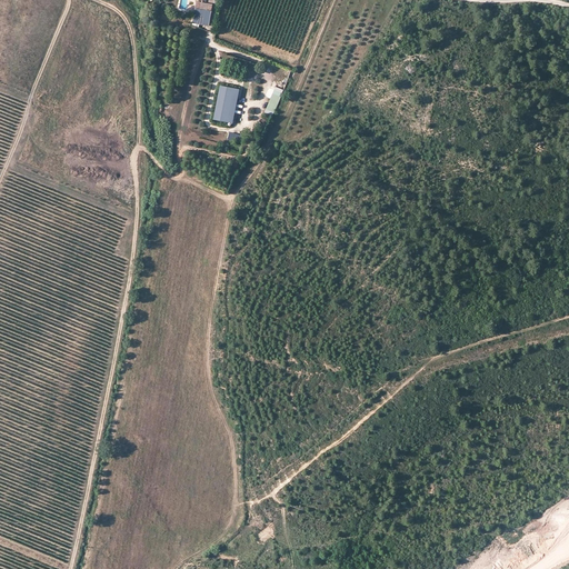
[(195,0),(192,22),(209,26),(212,3),(201,1),(201,0),(195,0)]
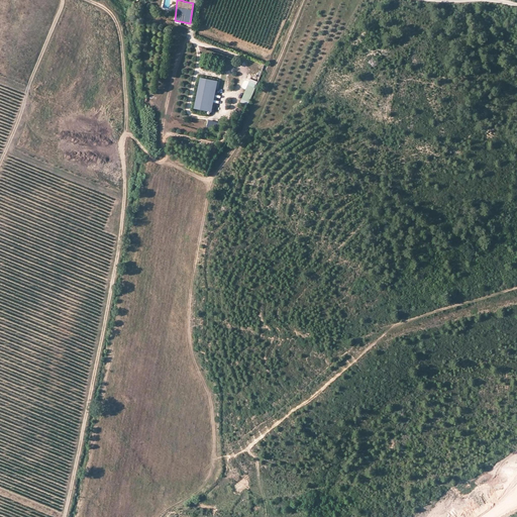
[(215,86),(217,80),(199,76),(193,107),(210,110),(212,104),(207,103),(210,85),(215,86)]
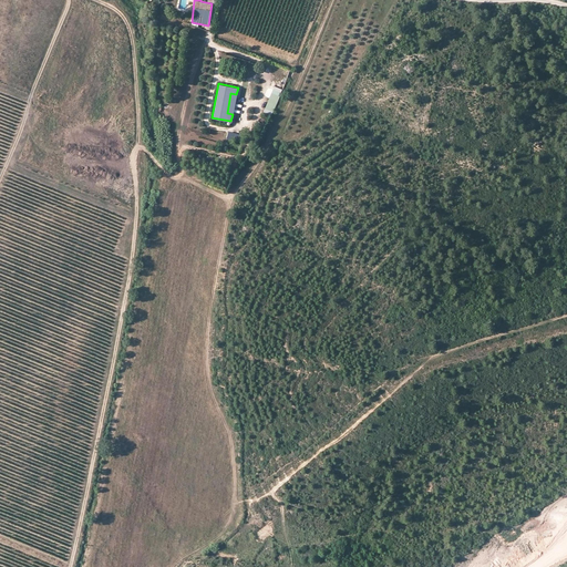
[(271,92),(280,95),(282,90),(275,86),(271,92)]
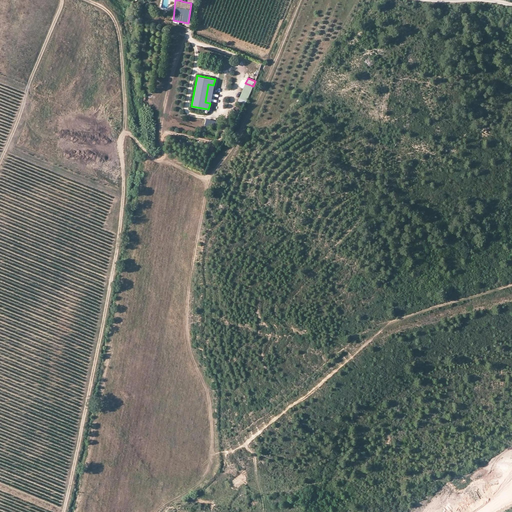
[(251,92),(253,86),(245,83),(242,90),(250,93),(251,92)]
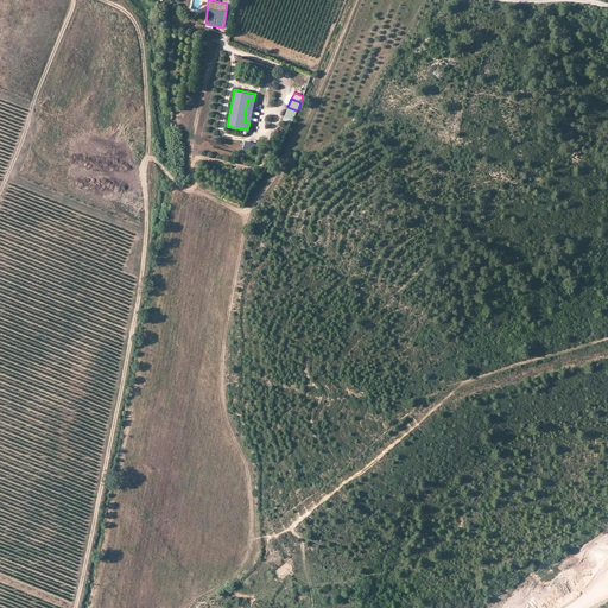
[(244,121),(249,122),(253,101),(247,100),(244,121)]
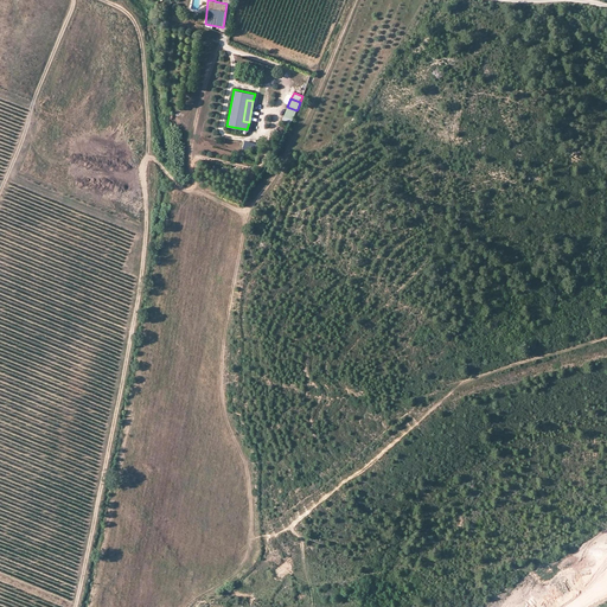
[(296,110),(287,107),(283,115),(292,120),(296,110)]
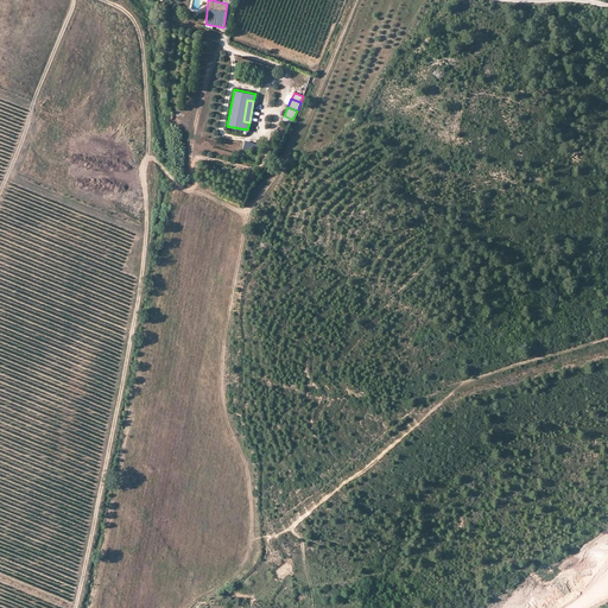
[(245,140),(242,147),(258,152),(260,145),(245,140)]
